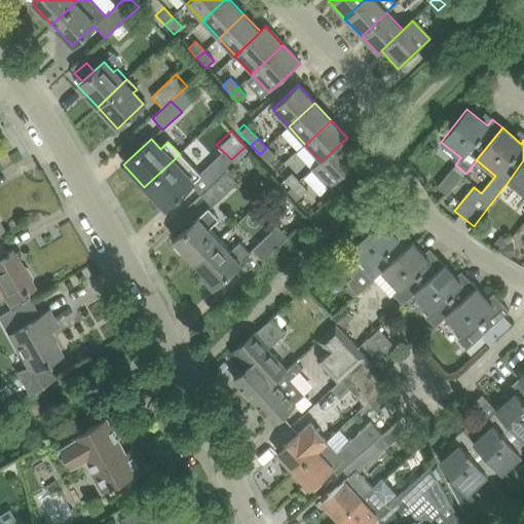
[(362,159),(344,141),(343,141),(322,161),(321,160),(311,170),(330,189),(362,159)]
